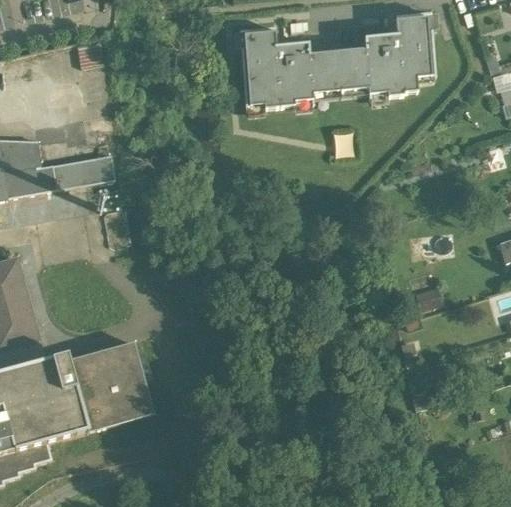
[(275,24),(240,27),(247,105),(314,100),(314,89),(369,85),(370,96),(405,93),(405,90),(418,89),(418,76),(437,74),(431,11),(397,15),(398,33),(365,35),(366,46),(311,51),(310,39),(278,43),(275,24)]
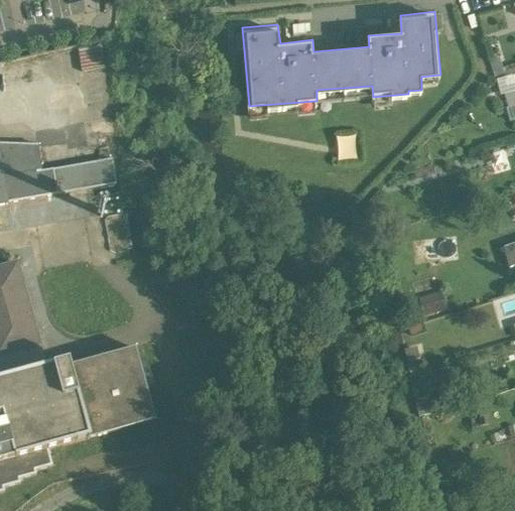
[(101,43),(79,46),(82,69),(104,66),(101,43)]
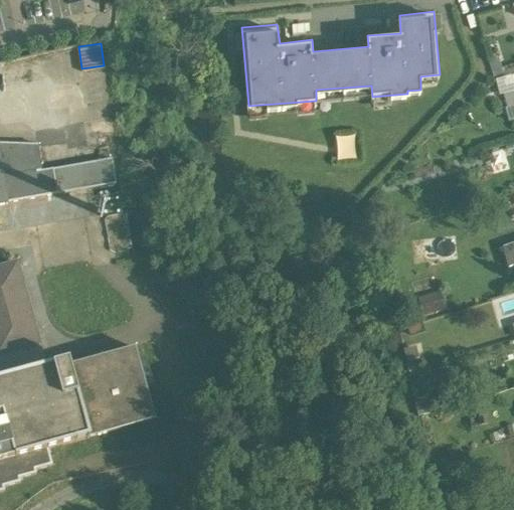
[(499,53),(489,56),(492,65),(502,62),(499,53)]
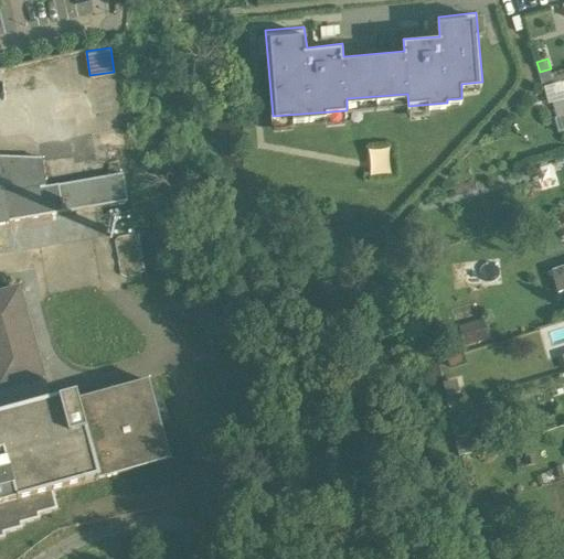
[(551,68),(540,72),(543,82),(554,78),(551,68)]
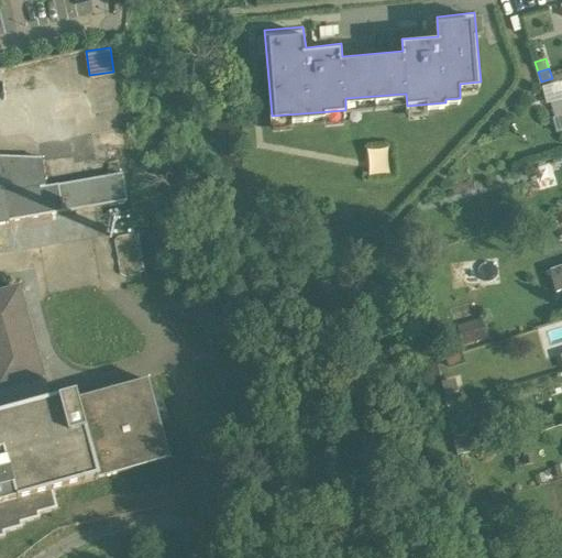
[(561,94),(551,98),(555,112),(561,110),(561,94)]
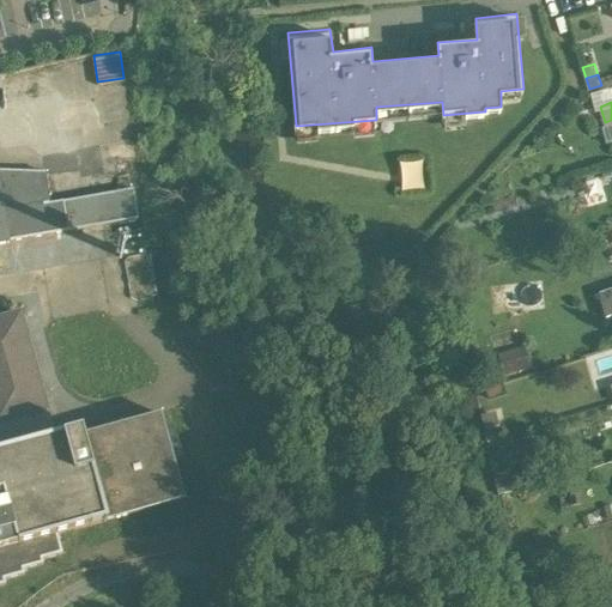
[(43,168),(0,165),(0,187),(4,207),(49,200),(44,170),(46,170),(46,168),(43,168)]
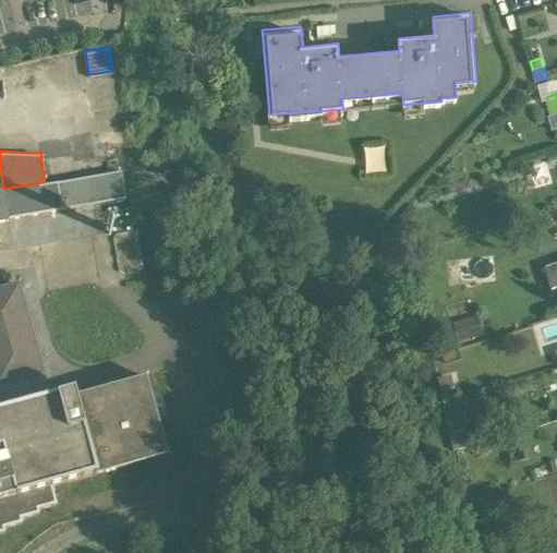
[(122,169),(59,180),(63,206),(126,195),(122,169)]
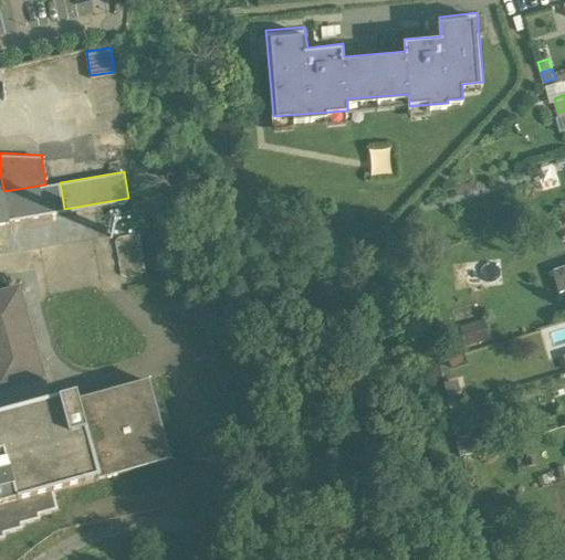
[(45,185),(3,191),(8,219),(64,209),(60,182),(45,185)]
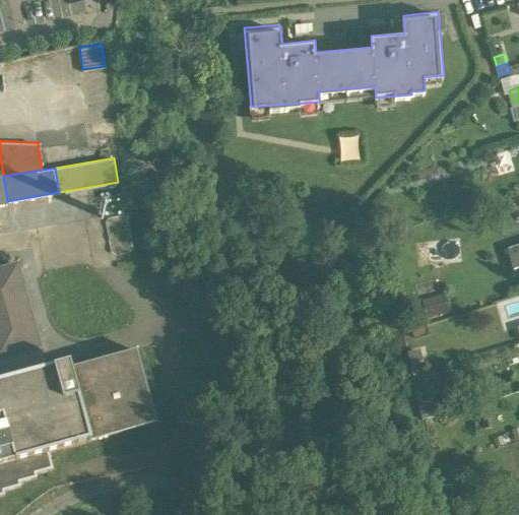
[(125,211),(110,214),(107,217),(112,250),(116,252),(131,249),(130,249),(128,238),(129,237),(129,236),(128,237),(126,226),(127,224),(127,223),(126,224),(124,212),(125,212),(125,211)]
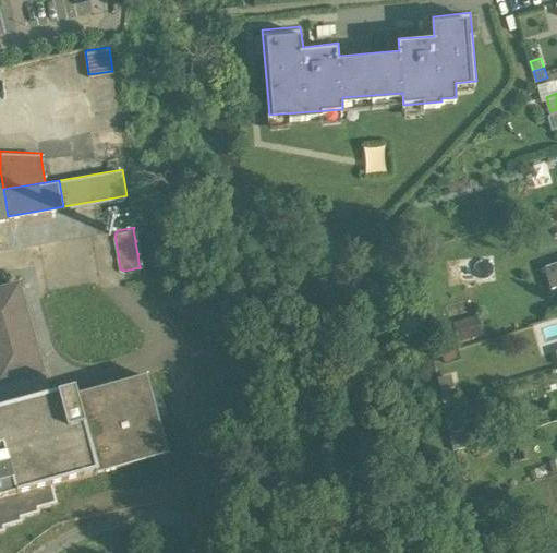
[(556,261),(547,264),(553,283),(556,281),(556,261)]
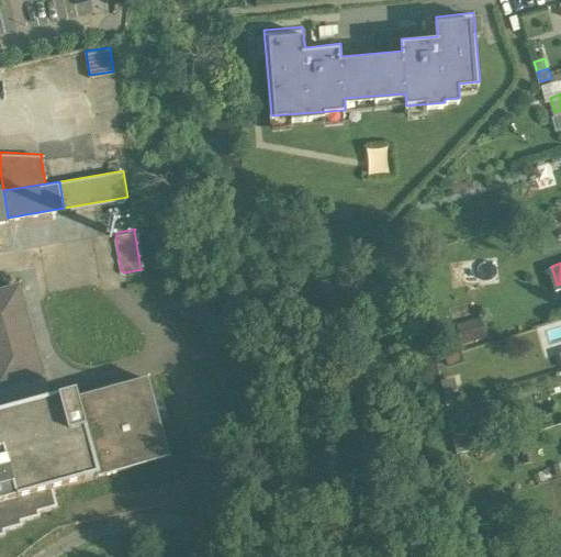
[(0,500),(53,486),(169,454),(159,416),(168,414),(165,403),(156,405),(147,375),(77,394),(75,390),(49,397),(19,283),(0,288),(0,385),(7,409),(0,410),(0,500)]
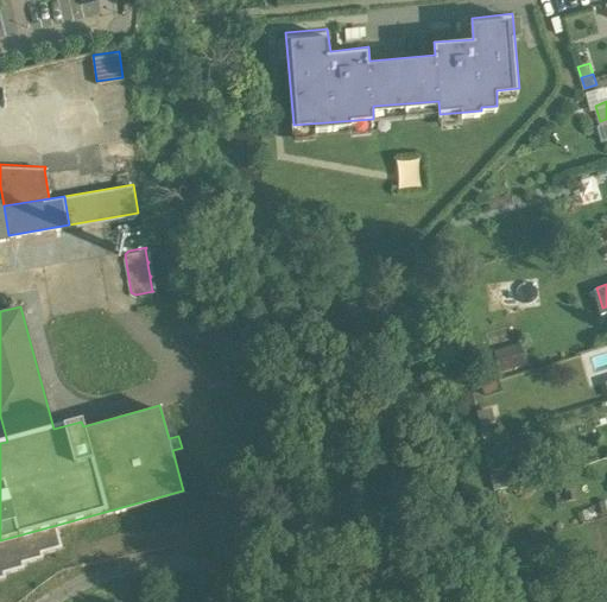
[(501,354),(525,346),(522,334),(498,342),(501,354)]
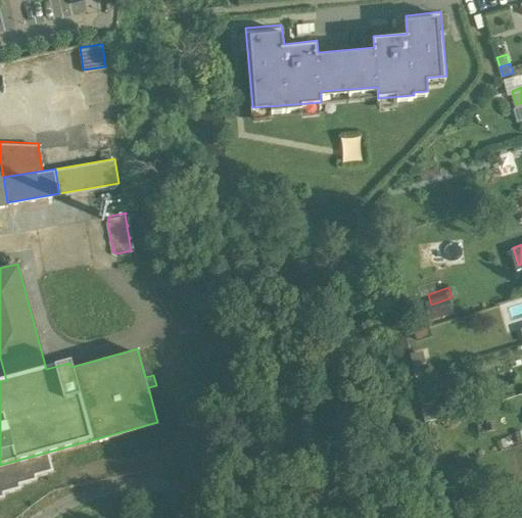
[(412,349),(416,370),(428,367),(424,347),(412,349)]
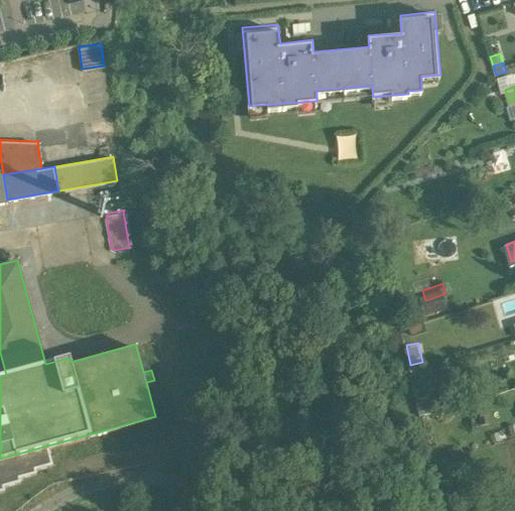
[(417,394),(421,409),(432,406),(429,391),(417,394)]
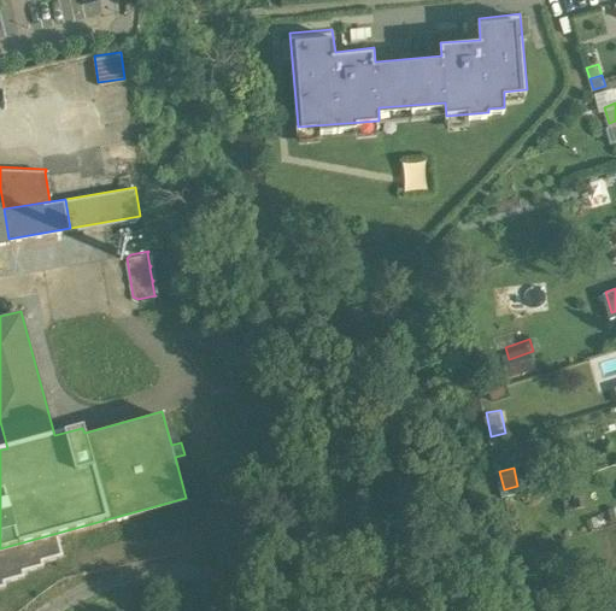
[(0,586),(6,585),(5,580),(25,574),(24,570),(45,564),(44,559),(63,554),(58,533),(0,548),(0,586)]
